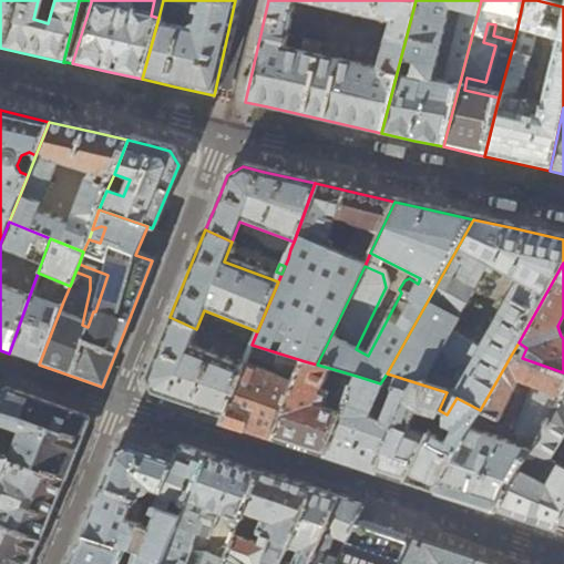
[(13,356),(39,365),(63,301),(55,299),(52,307),(29,297),(9,354),(13,356)]
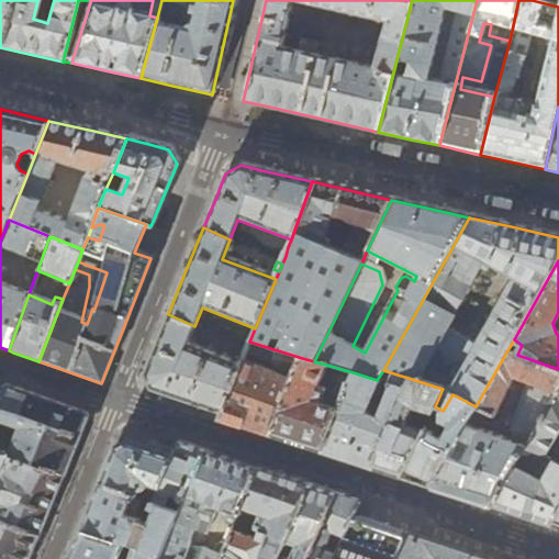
[(169,398),(221,415),(239,367),(187,345),(194,326),(168,314),(157,343),(144,376),(151,391),(169,398)]
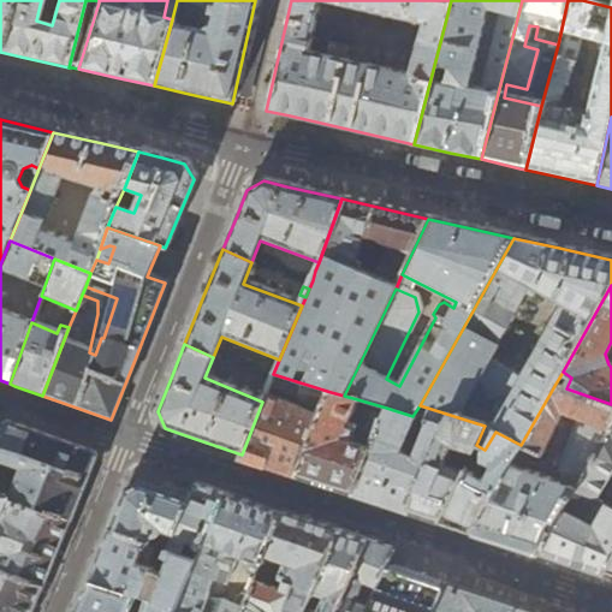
[(269,471),(296,481),(331,392),(273,374),(269,385),(267,390),(295,399),(298,405),(309,409),(307,415),(263,398),(262,402),(242,455),(239,462),(269,471)]
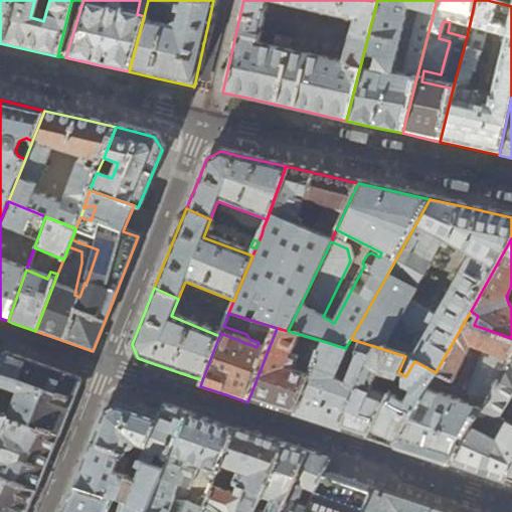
[(222,329),(223,326),(225,322),(220,320),(217,327),(222,329)]
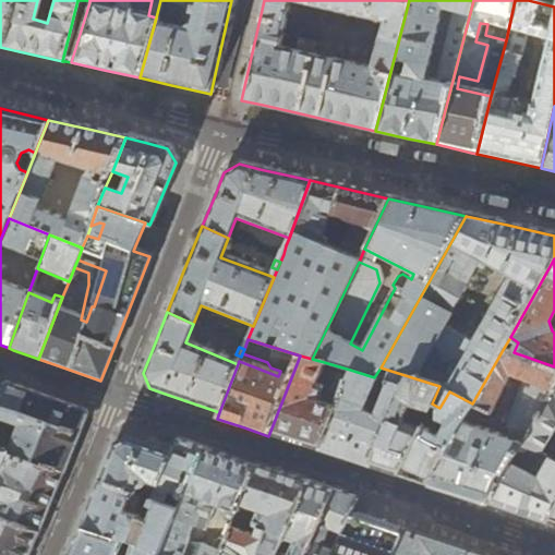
[(504,348),(472,403),(426,486),(451,495),(485,506),(554,382),(554,366),(514,352),(504,348)]
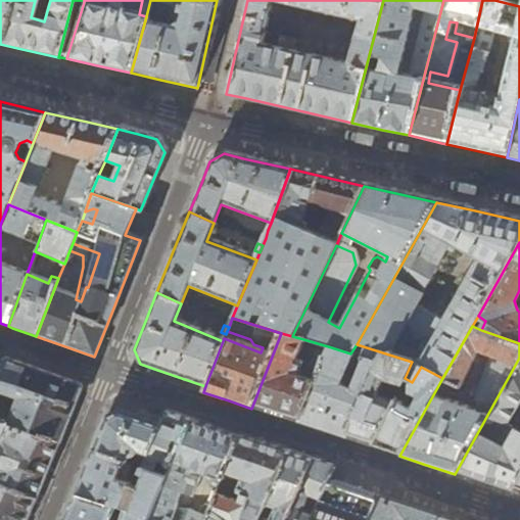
[(275,416),(298,423),(321,365),(304,361),(301,369),(293,367),(303,339),(292,336),(281,333),(251,409),(275,416)]
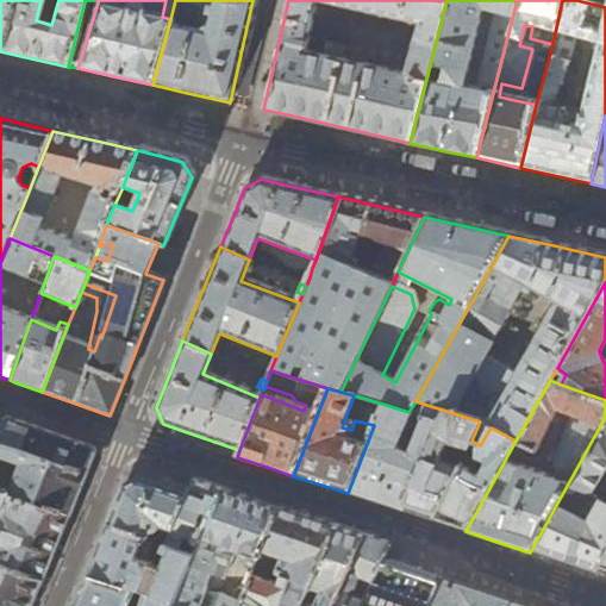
[(407,513),(432,520),(457,469),(438,463),(447,444),(467,450),(472,441),(480,422),(416,401),(408,412),(438,422),(403,512),(407,513)]
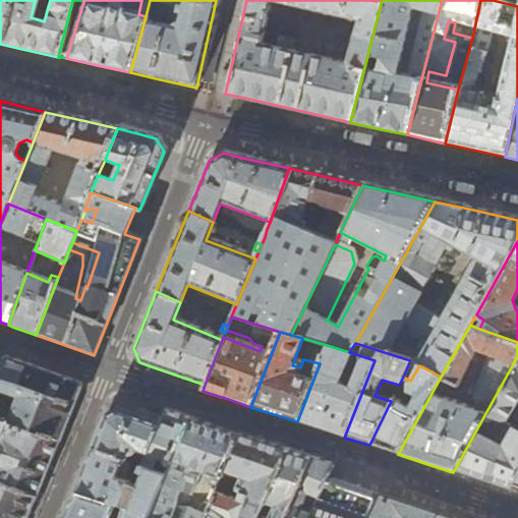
[(327,345),(320,363),(297,421),(321,429),(344,438),(375,360),(349,352),(327,345)]
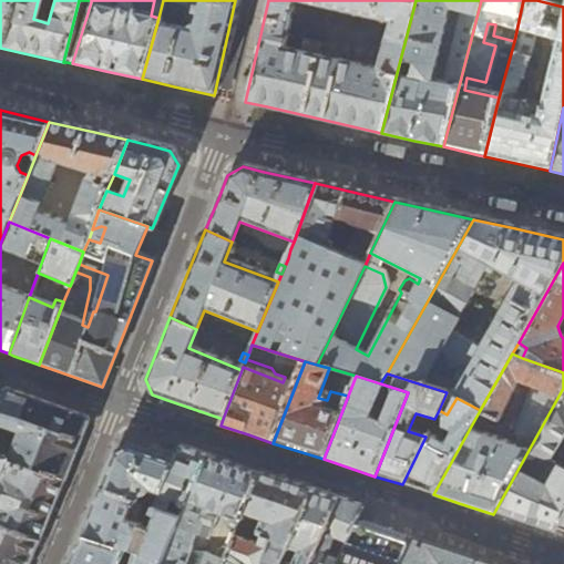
[(563,388),(493,514),(523,524),(554,534),(556,532),(563,514),(563,388)]
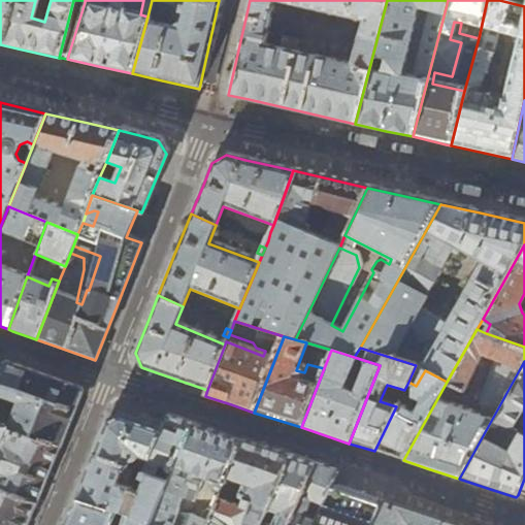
[(5,364),(2,372),(0,378),(0,401),(1,401),(2,397),(3,397),(3,400),(5,403),(17,408),(13,416),(0,409),(0,423),(60,447),(64,435),(81,393),(80,390),(24,370),(5,364)]
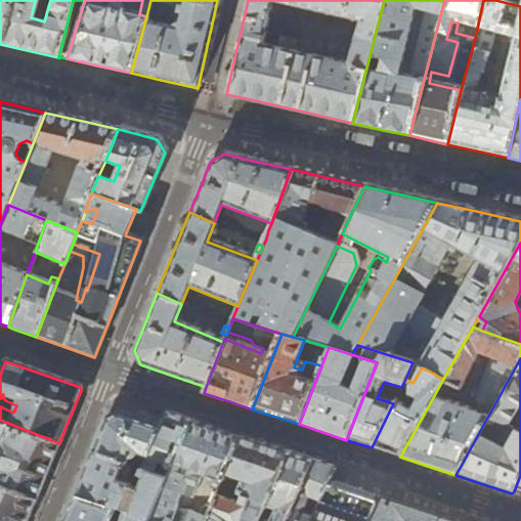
[(395,456),(400,457),(443,379),(422,367),(413,383),(405,379),(401,387),(393,403),(372,447),(395,456)]
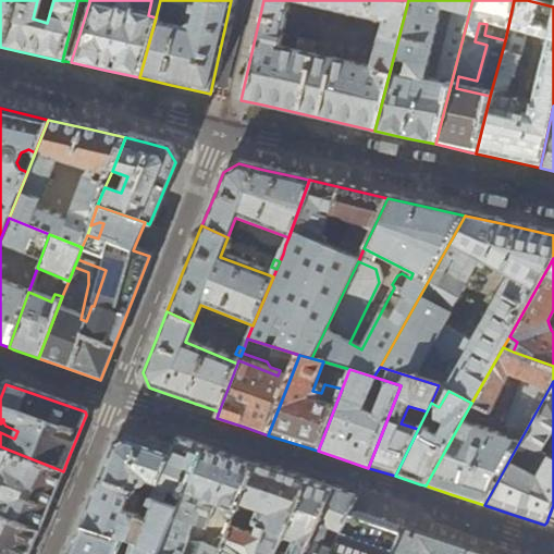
[(106,460),(98,480),(133,492),(135,485),(137,487),(140,485),(145,484),(147,482),(149,482),(144,496),(151,499),(172,452),(147,444),(127,438),(112,445),(106,460)]
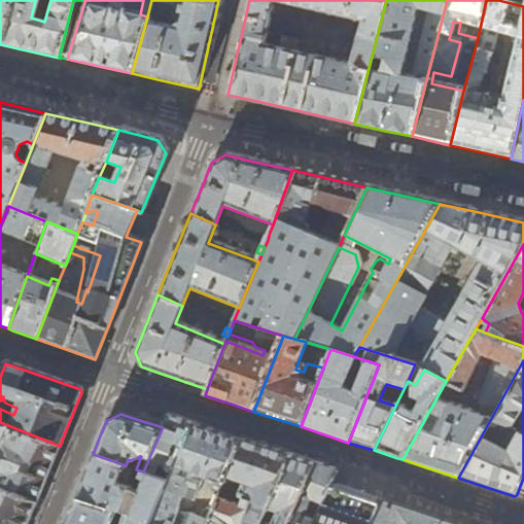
[(167,417),(163,427),(143,472),(154,476),(160,464),(172,469),(191,425),(172,419),(167,417)]
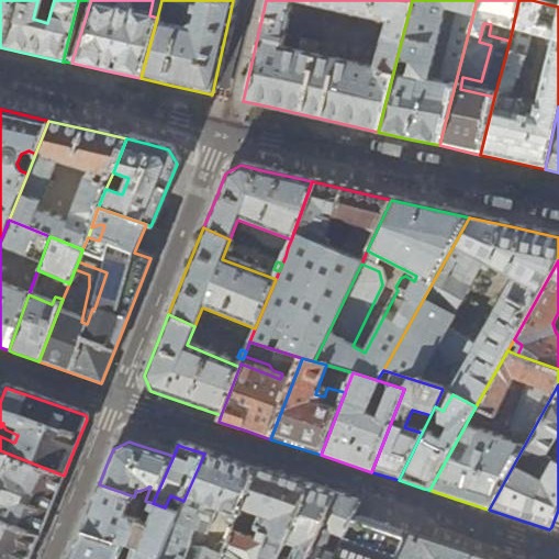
[(46,518),(64,476),(0,450),(0,522),(38,538),(42,528),(46,518)]
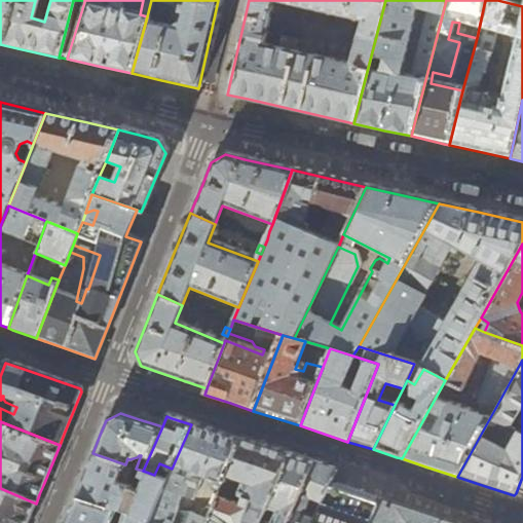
[(202,522),(209,509),(206,508),(200,518),(190,515),(184,514),(174,515),(180,498),(190,501),(199,477),(221,484),(237,439),(227,436),(191,424),(172,469),(167,480),(150,521),(150,522),(202,522)]
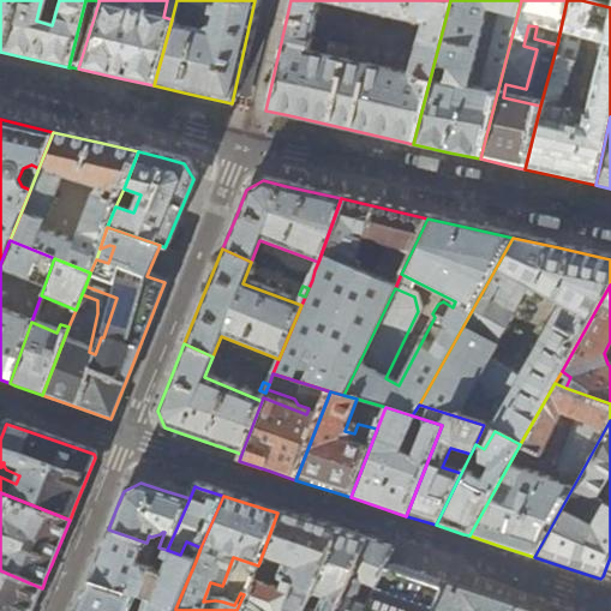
[(301,610),(304,606),(311,591),(336,532),(310,523),(277,513),(258,565),(251,582),(249,583),(244,594),(237,610),(301,610)]
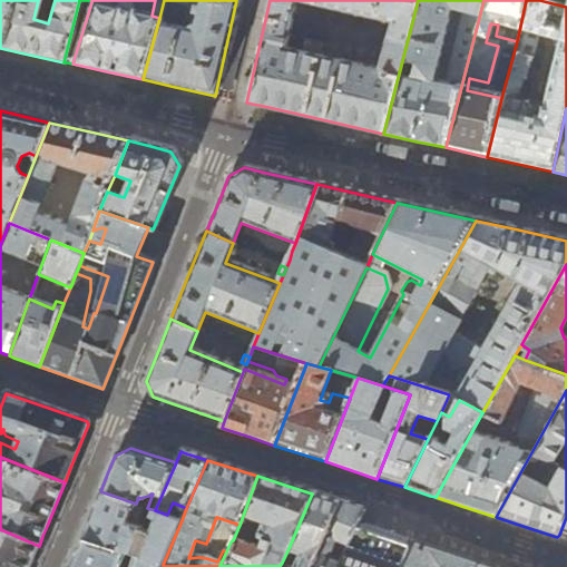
[(89,517),(80,540),(115,549),(121,537),(136,541),(146,516),(157,520),(145,550),(137,548),(135,555),(163,565),(182,520),(167,515),(155,510),(147,508),(136,504),(100,491),(89,517)]
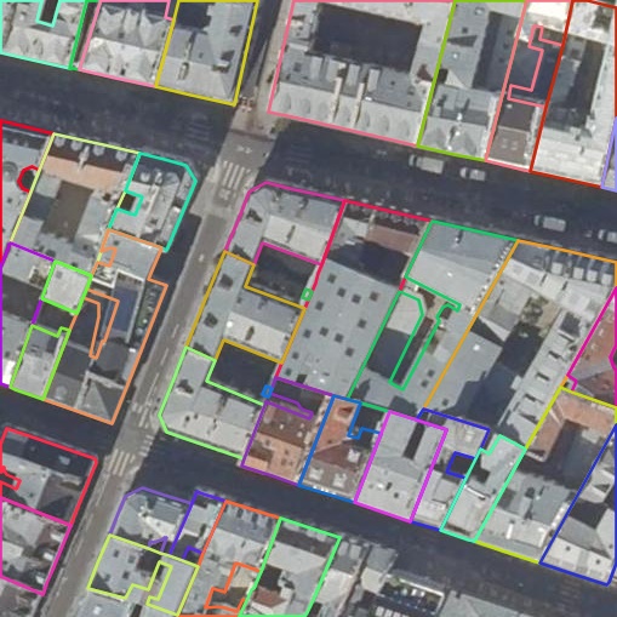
[(370,616),(355,610),(364,590),(380,595),(388,576),(395,555),(361,544),(340,537),(314,596),(326,601),(320,616),(316,616),(307,612),(304,616),(370,616)]
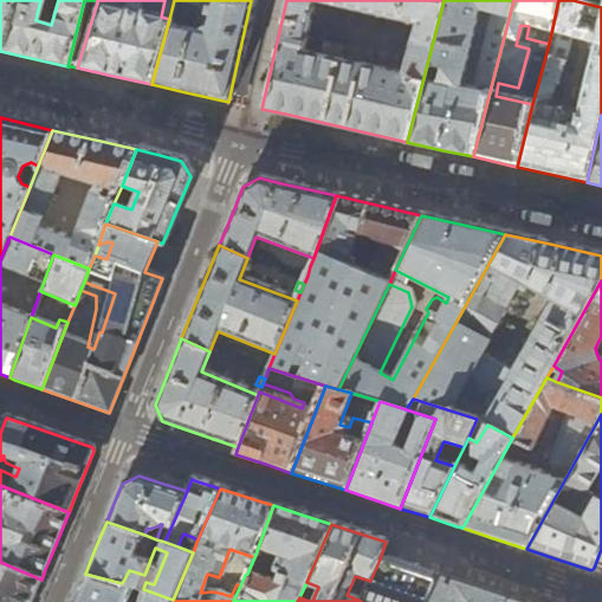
[(31,601),(41,580),(0,562),(0,601),(31,601)]
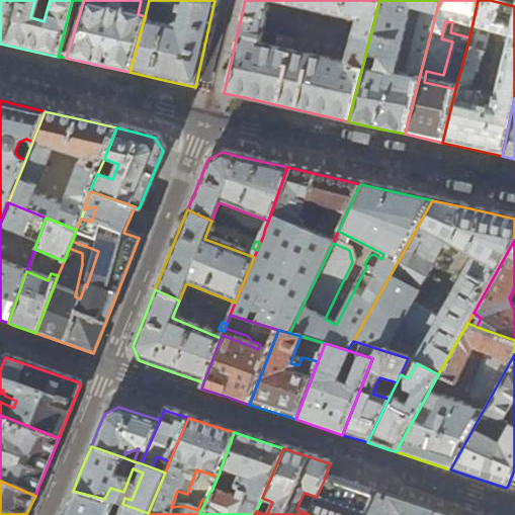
[(309,514),(363,514),(371,497),(360,494),(348,489),(324,481),(317,497),(309,514)]
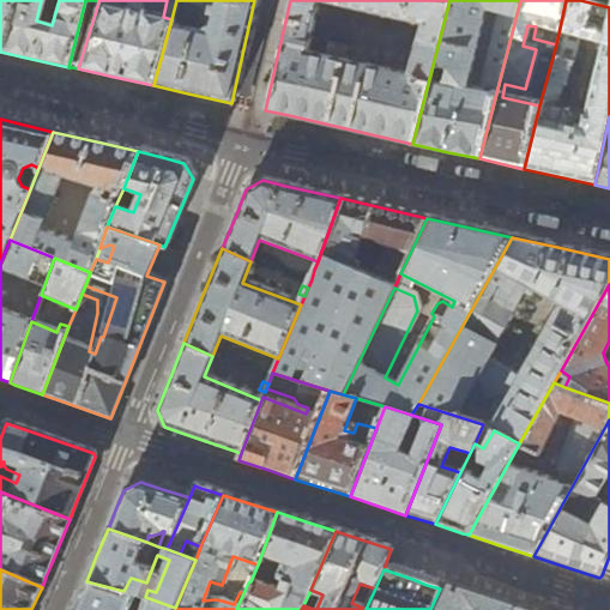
[(145,597),(124,591),(86,581),(73,609),(175,609),(175,608),(145,597)]
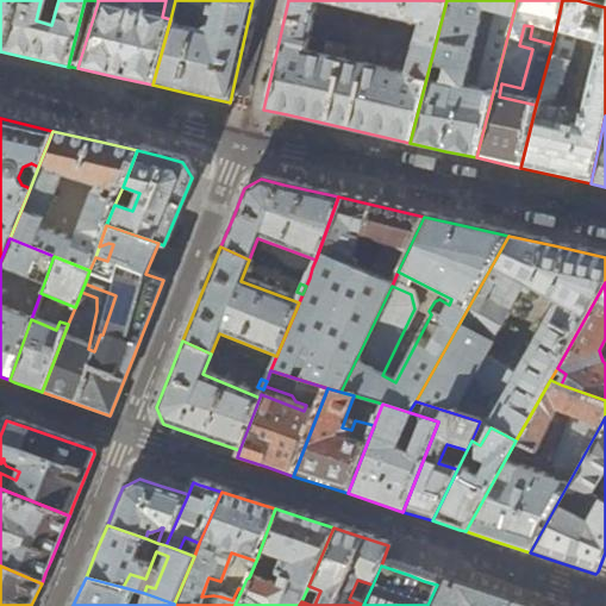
[(508,605),(439,580),(437,585),(428,605),(508,605)]
